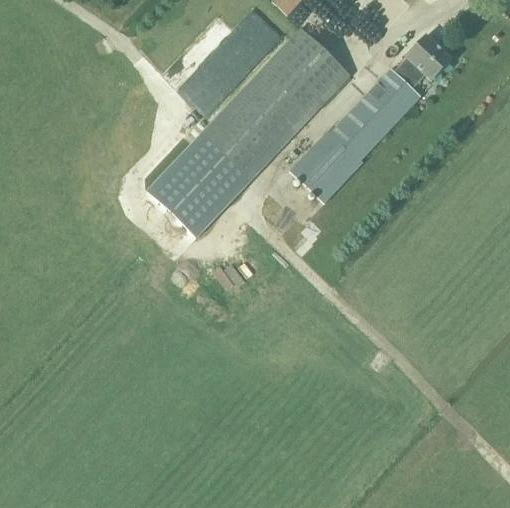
[(275,0),(273,2),(287,14),(299,0),(275,0)]
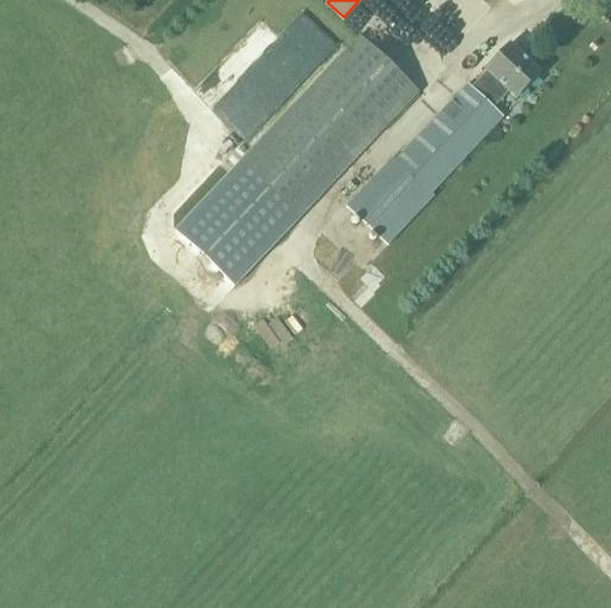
[(290,28),(319,54),(336,36),(307,10),(290,28)]
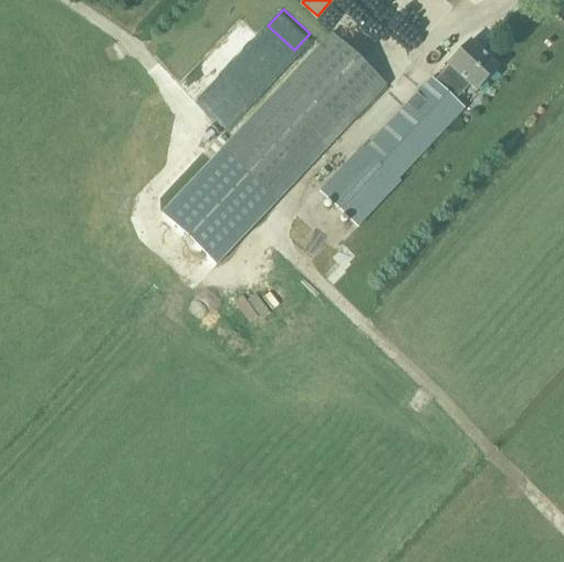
[(333,31),(164,210),(218,261),(253,224),(387,83),(333,31)]
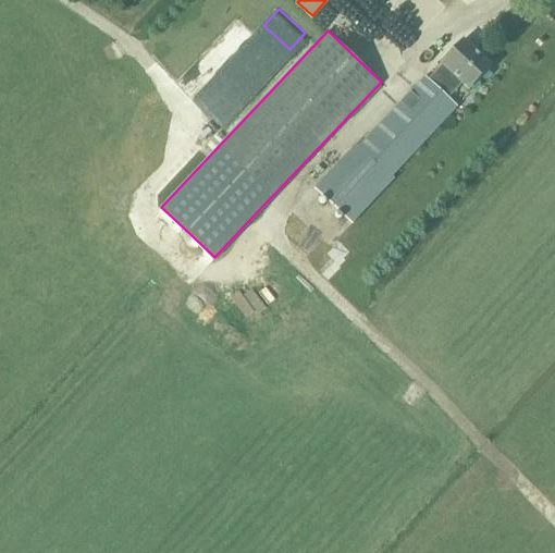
[(471,87),(493,64),(464,37),(443,59),(444,61),(430,77),(426,73),(360,145),(358,143),(318,186),(354,220),(394,176),(392,174),(457,102),(449,96),(464,81),(471,87)]
